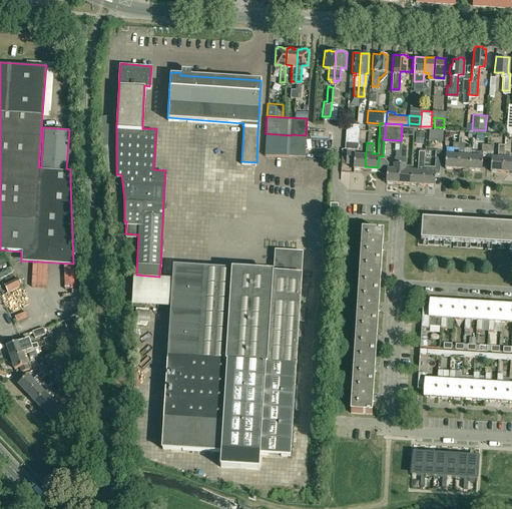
[(428,137),(442,138),(443,128),(429,127),(428,137)]
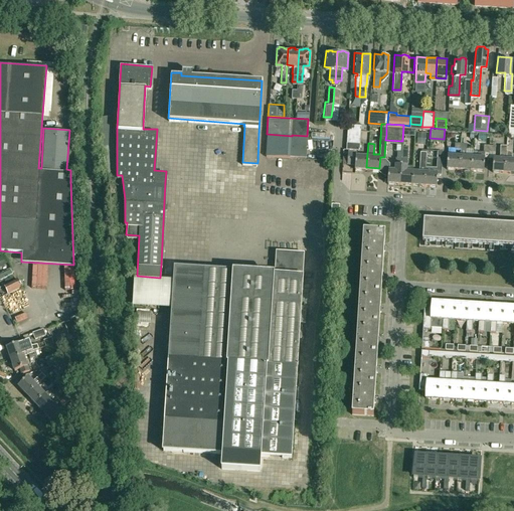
[(416,129),(416,137),(424,138),(425,130),(416,129)]
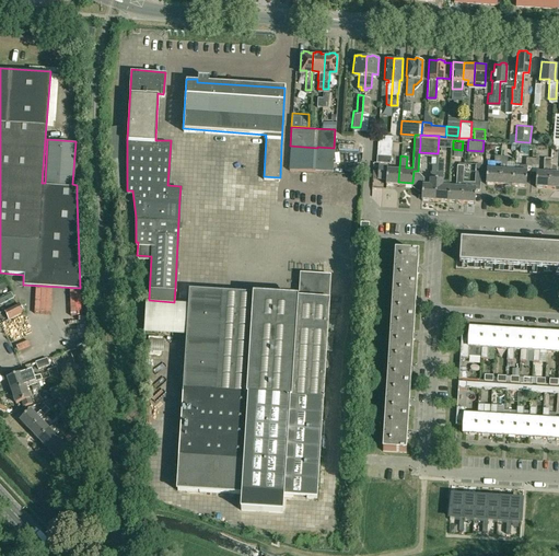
[(333,170),(334,148),(317,147),(317,148),(290,146),(289,166),(333,170)]
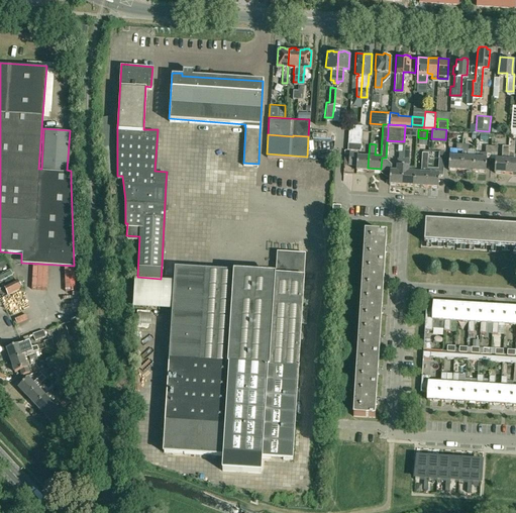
[(473,154),(468,154),(468,142),(461,141),(461,148),(461,154),(460,168),(473,168),(474,154),(473,154)]
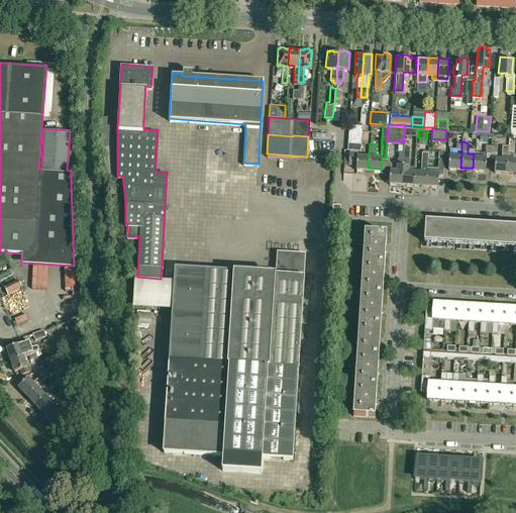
[(474,154),(473,168),(485,169),(486,156),(490,156),(491,149),(491,143),(486,143),(485,150),(474,149),(473,154),(474,154)]
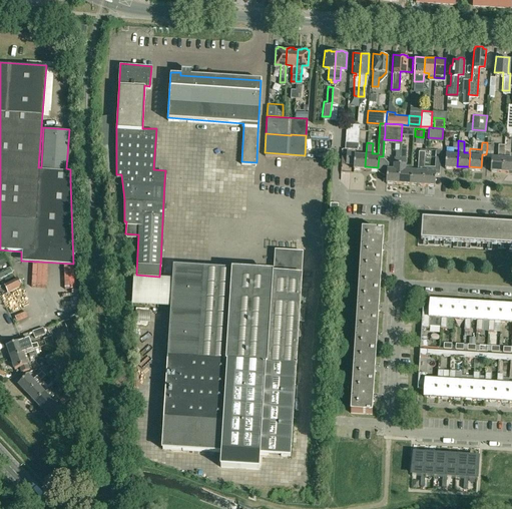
[(503,146),(504,142),(498,142),(497,154),(492,154),(490,154),(490,155),(489,168),(502,168),(503,146)]
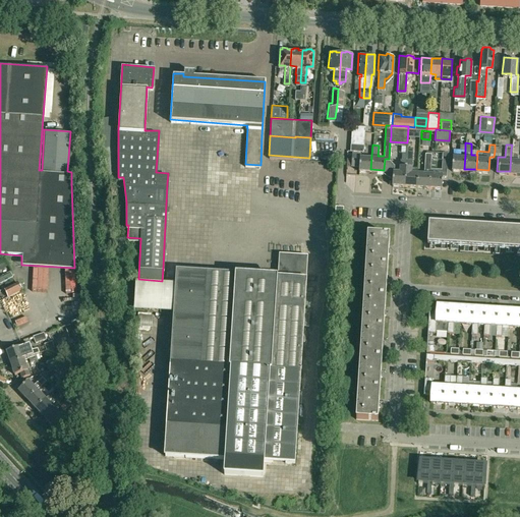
[(416,184),(417,170),(417,165),(411,165),(412,157),(412,146),(406,146),(406,151),(404,183),(416,184)]
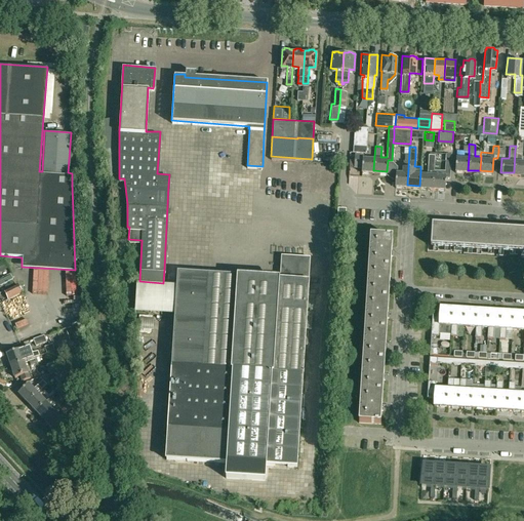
[(521,151),(515,150),(514,172),(523,172),(523,159),(520,159),(521,151)]
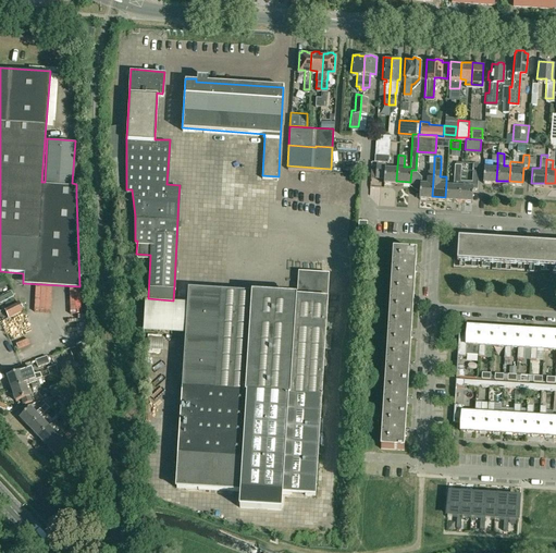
[(397,166),(384,166),(385,162),(377,161),(375,174),(383,175),(383,180),(396,181),(397,166)]
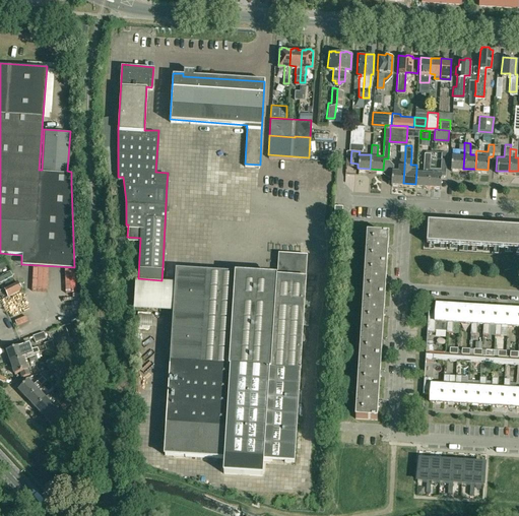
[(403,183),(405,150),(400,150),(400,156),(399,156),(398,169),(391,169),(391,182),(403,183)]
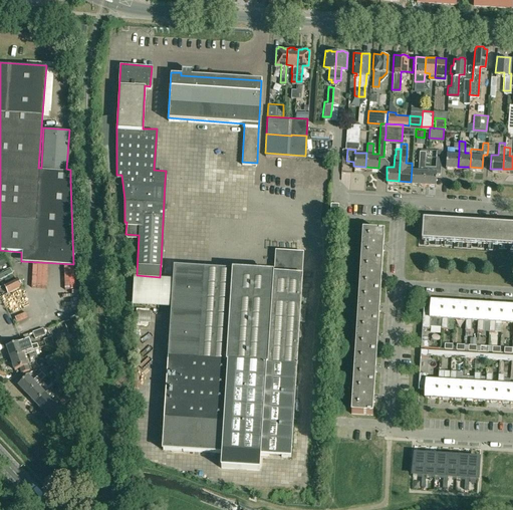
[(424,169),(425,164),(426,150),(420,149),(418,169),(412,168),(411,182),(423,183),(424,169)]
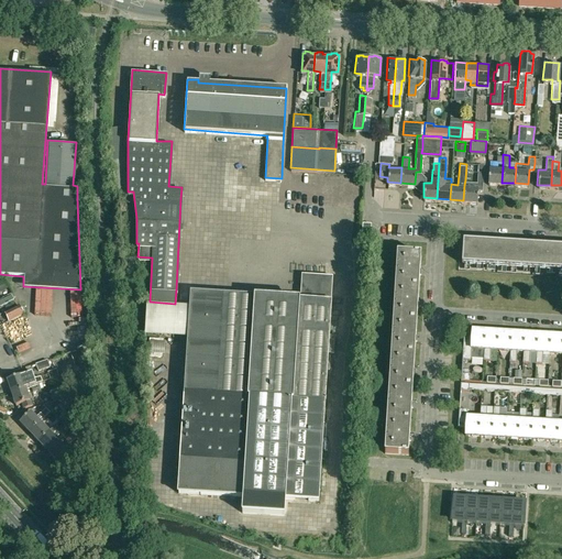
[(502,183),(503,167),(488,166),(487,182),(502,183)]
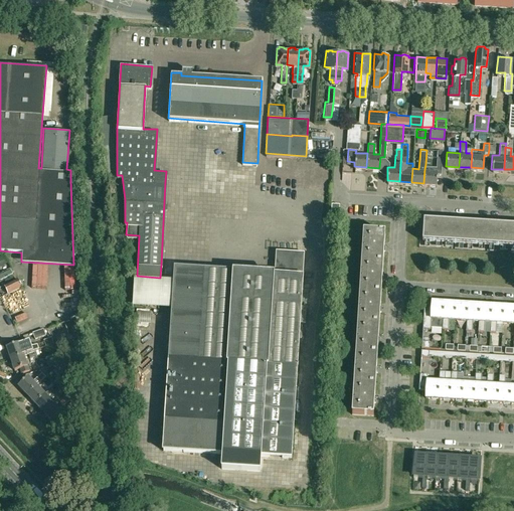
[(424,169),(423,183),(436,184),(437,184),(437,181),(437,172),(441,172),(441,170),(442,168),(442,156),(437,155),(436,165),(425,164),(424,169)]
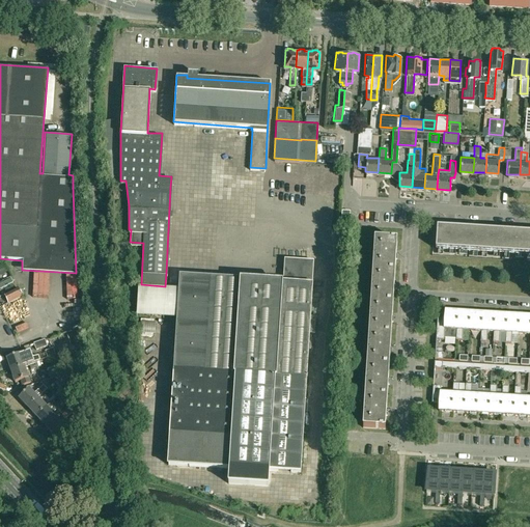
[(529,229),(436,224),(435,246),(529,251),(529,229)]
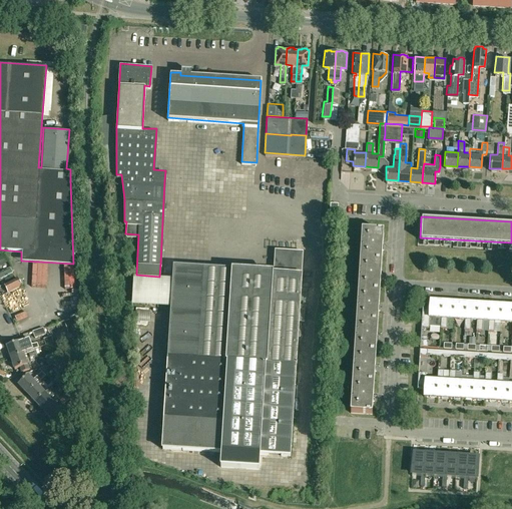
[(360,259),(381,260),(383,229),(362,227),(360,259)]
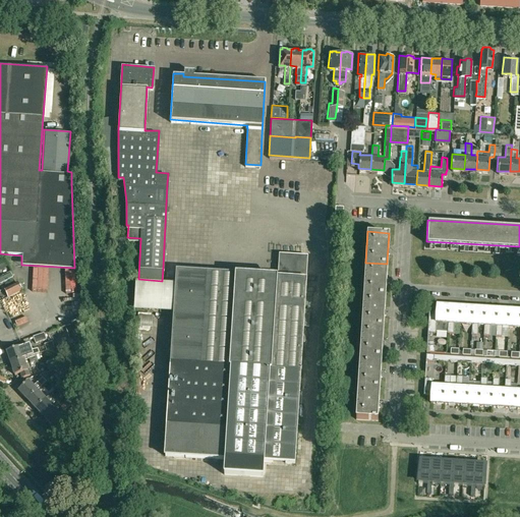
[(278,275),(305,277),(306,253),(279,251),(278,275)]
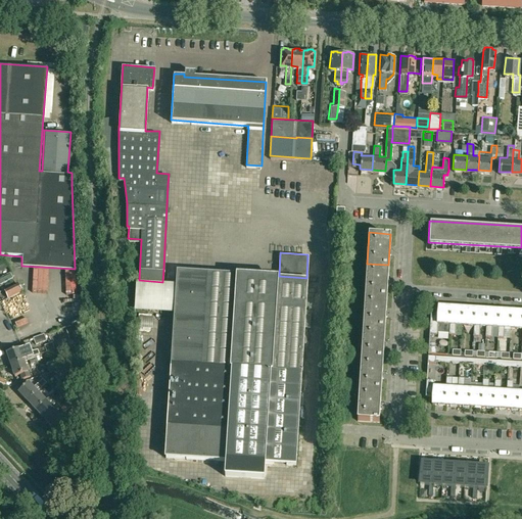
[(4,255),(0,257),(0,268),(8,264),(5,257),(4,255)]
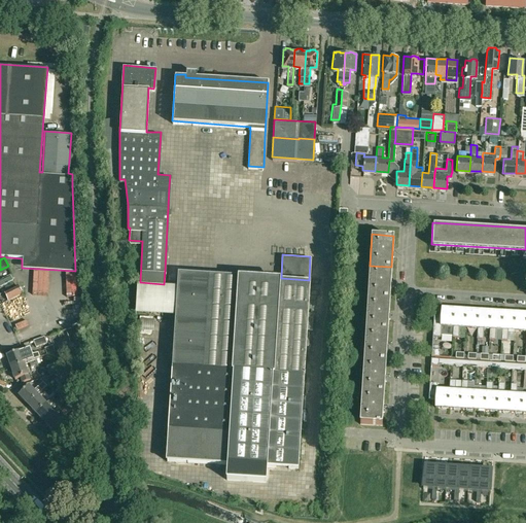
[(389,298),(391,267),(370,266),(367,297),(389,298)]
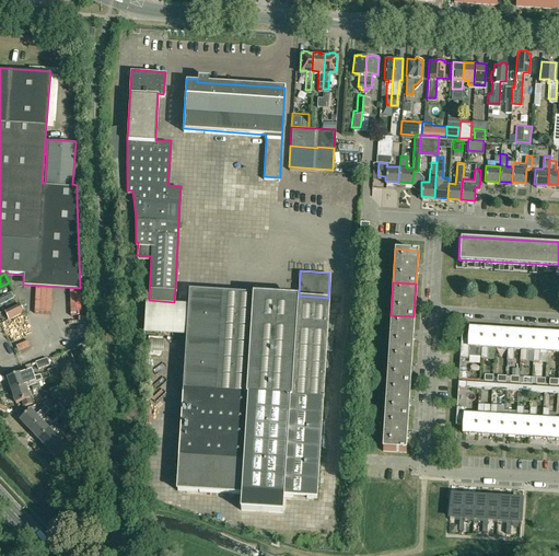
[(322,396),(325,348),(332,348),(333,331),(326,331),(328,298),(299,296),(189,289),(176,487),(242,491),(241,507),(282,510),(283,494),(316,496),(323,396),(322,396)]
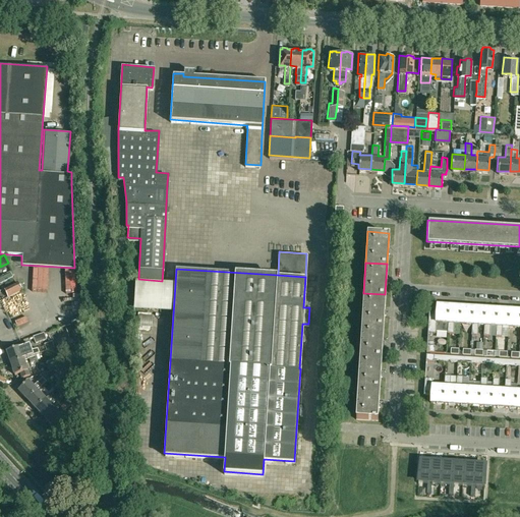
[(10,270),(0,275),(0,280),(12,274),(10,270)]
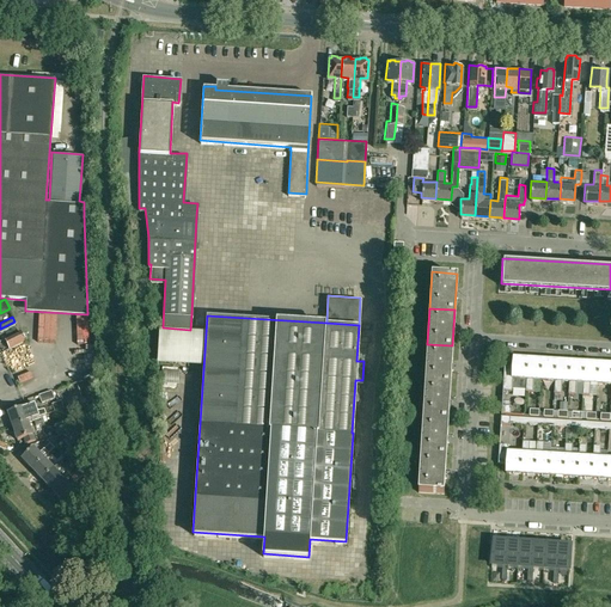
[(20,327),(4,336),(8,344),(25,337),(20,327)]
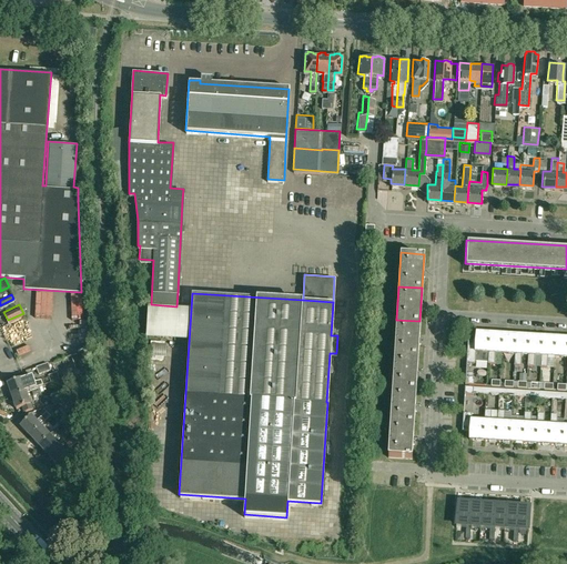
[(417,354),(419,321),(396,320),(394,353),(417,354)]
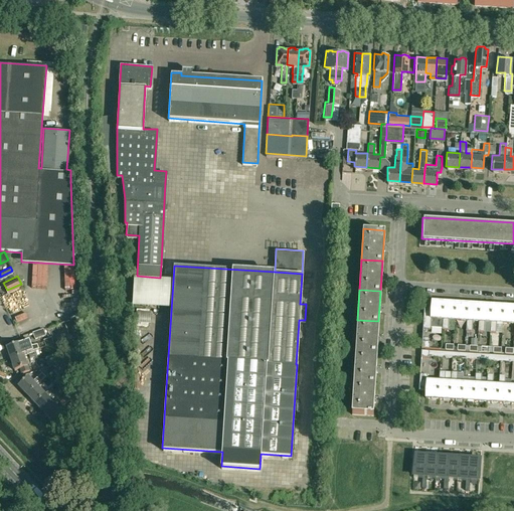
[(442,316),(443,299),(431,299),(431,306),(423,306),(421,326),(430,326),(431,316),(442,316)]
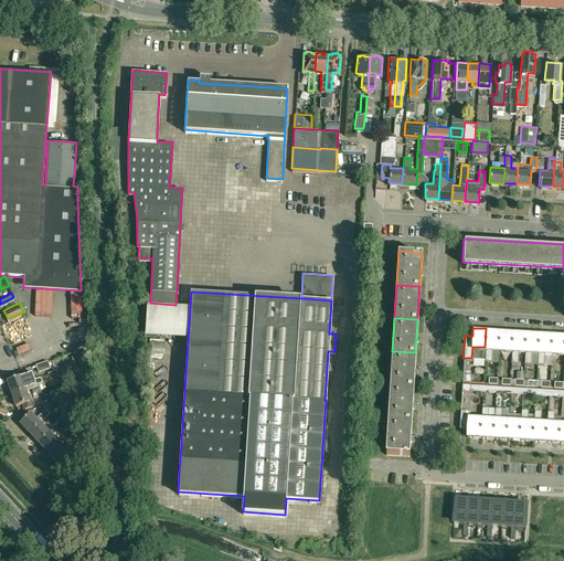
[(498,348),(499,329),(486,328),(485,347),(483,358),(490,359),(491,348),(498,348)]
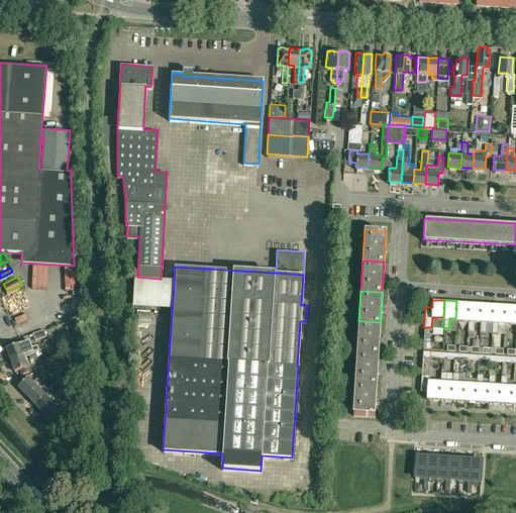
[(468,319),(469,302),(469,301),(462,301),(456,301),(455,318),(468,319)]
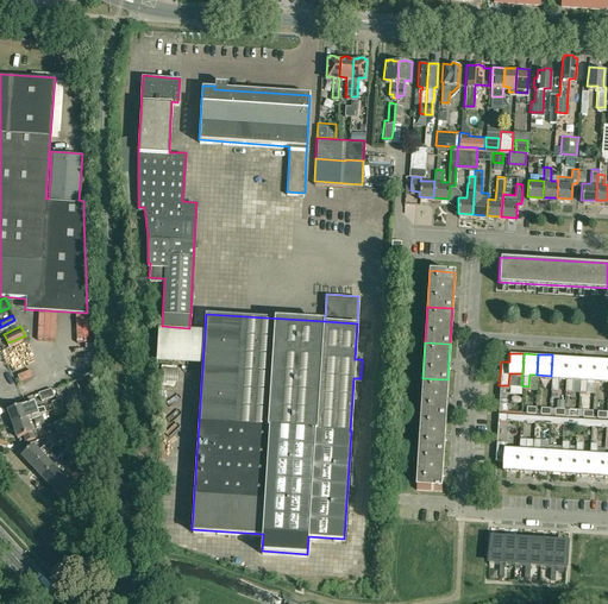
[(565,377),(566,357),(566,356),(559,356),(552,356),(551,376),(550,388),(557,388),(558,376),(565,377)]
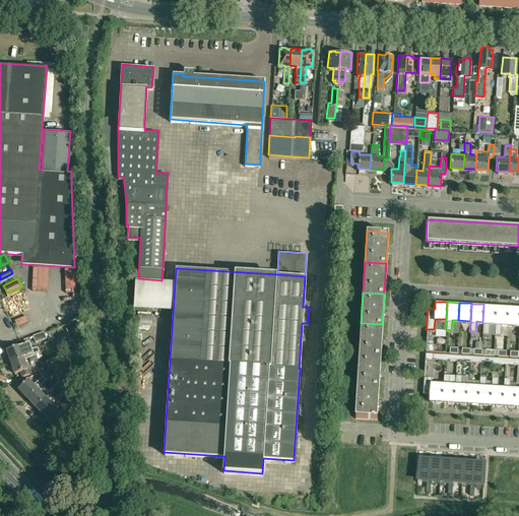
[(495,322),(496,305),(483,305),(482,322),(481,332),(488,332),(489,322),(495,322)]
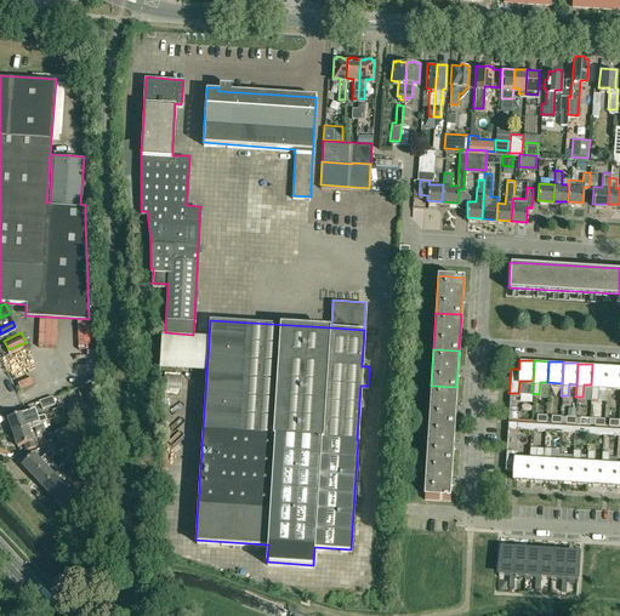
[(606,386),(607,365),(592,364),(591,385),(590,397),(597,398),(598,386),(606,386)]
